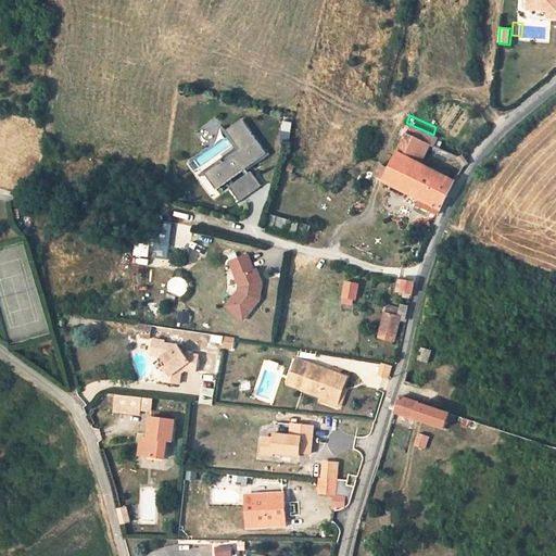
[(290,143),(293,123),(283,121),(280,141),(290,143)]
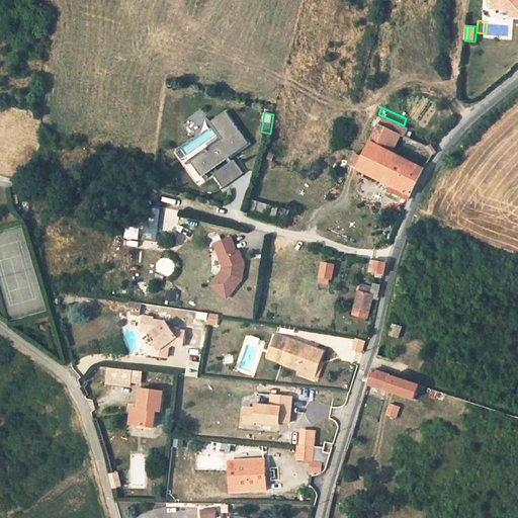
[(354,168),(391,184),(409,192),(421,168),(386,154),(396,133),(400,123),(378,114),(354,168)]
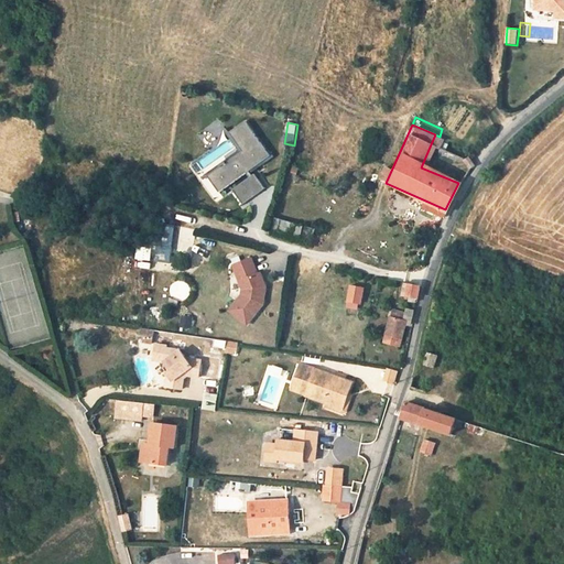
[(223,197),(272,159),(247,127),(232,138),(246,155),(212,182),(223,197)]
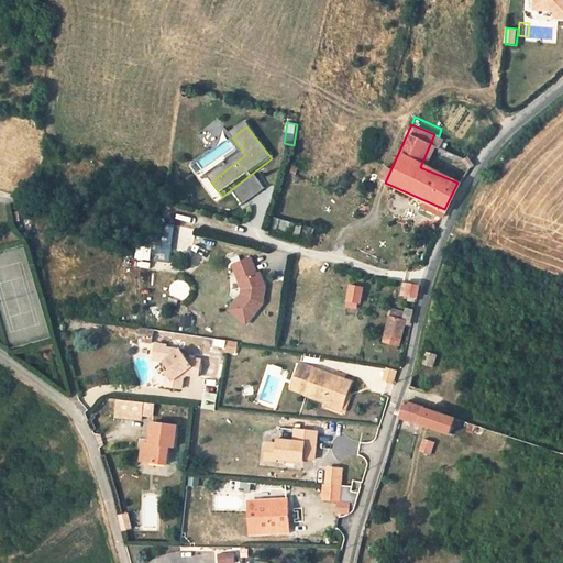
[(269,190),(258,177),(238,194),(249,208),(269,190)]
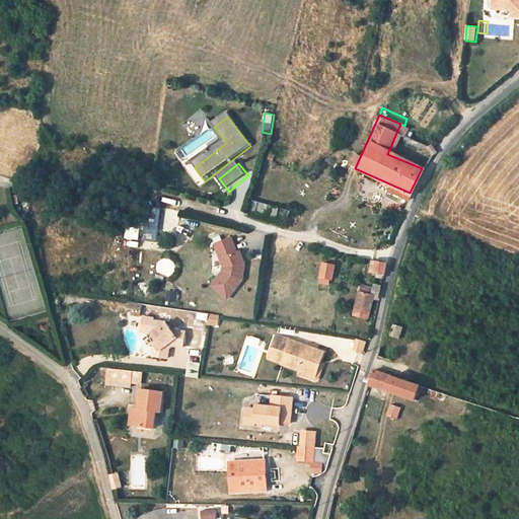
[(410,193),(391,184),(388,189),(408,198),(410,193)]
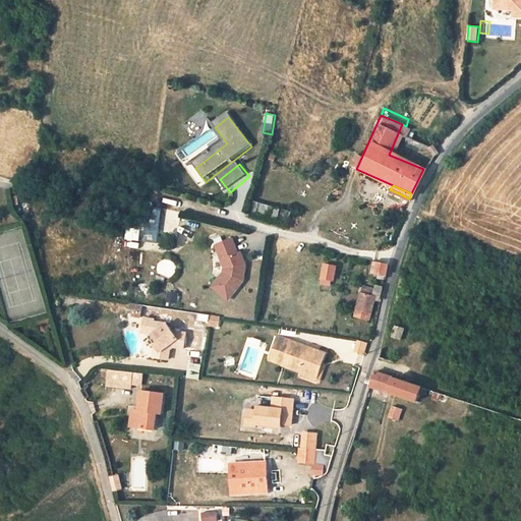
[(164,225),(164,208),(153,209),(153,226),(164,225)]
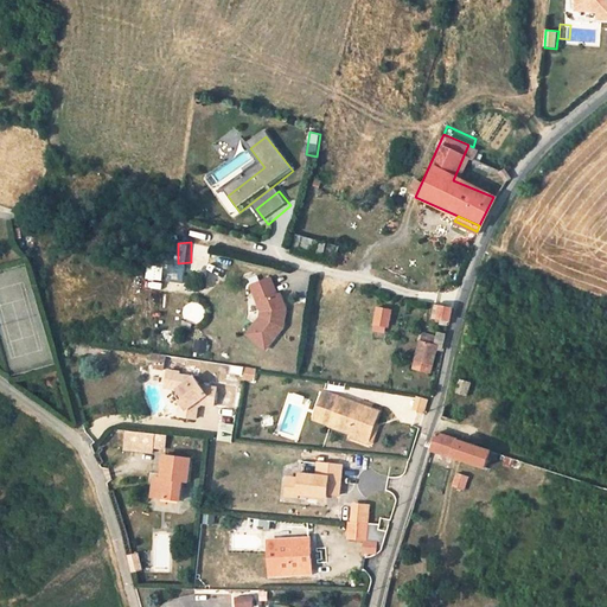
[(215,256),(215,286),(227,286),(228,257),(215,256)]
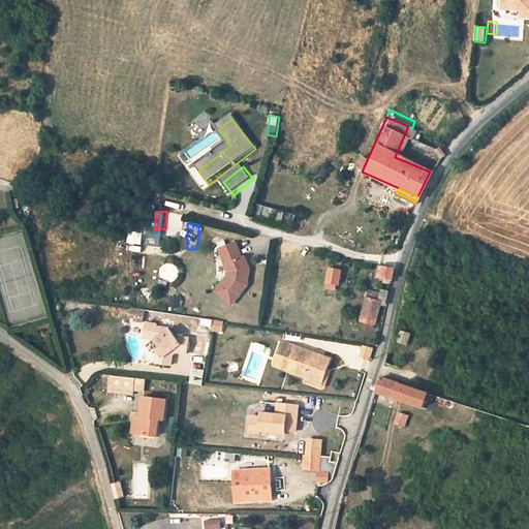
[(254,277),(254,272),(248,259),(246,260),(238,247),(222,253),(234,276),(230,281),(221,297),(238,308),(253,288),(254,283),(252,283),(252,277),(254,277)]
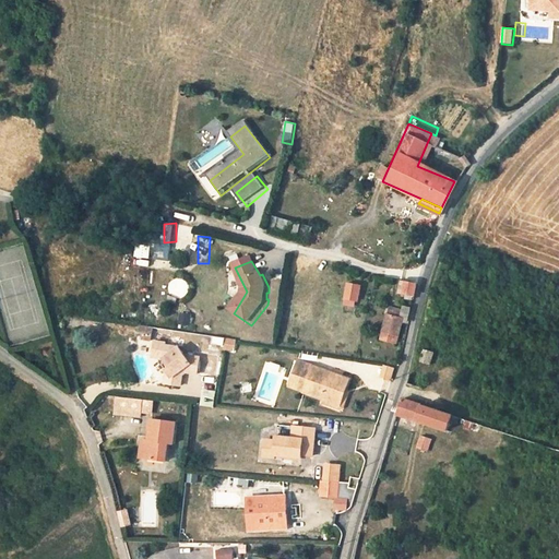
[(167,288),(182,300),(191,287),(177,276),(167,288)]
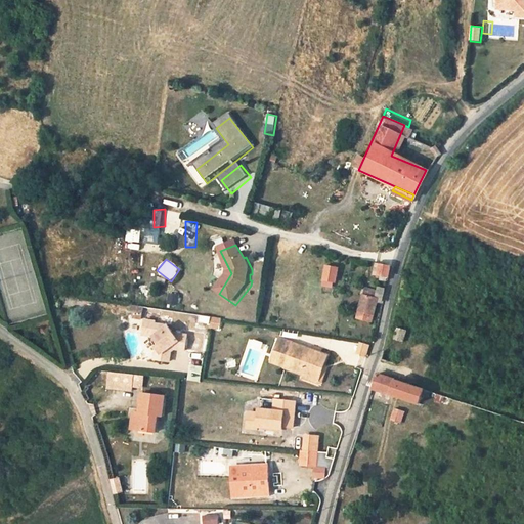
[(392,262),(379,260),(378,270),(389,272),(392,262)]
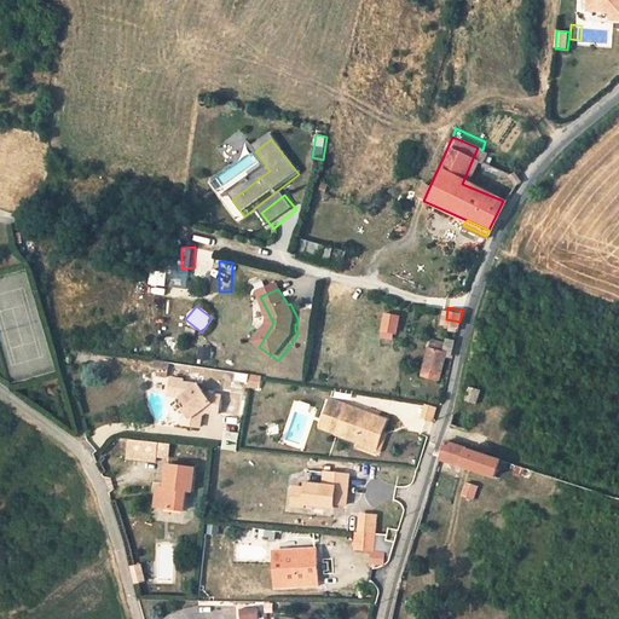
[(403,314),(389,311),(383,337),(394,341),(394,336),(399,336),(403,314)]
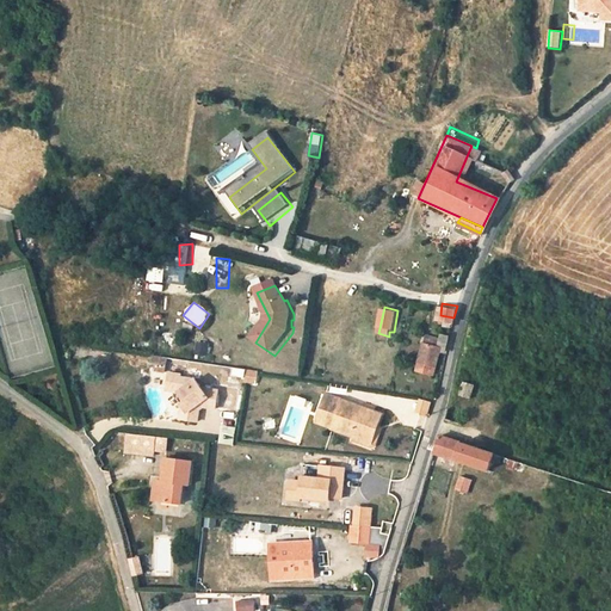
[(444,331),(431,328),(423,360),(437,364),(439,359),(443,360),(445,347),(448,335),(444,334),(444,331)]
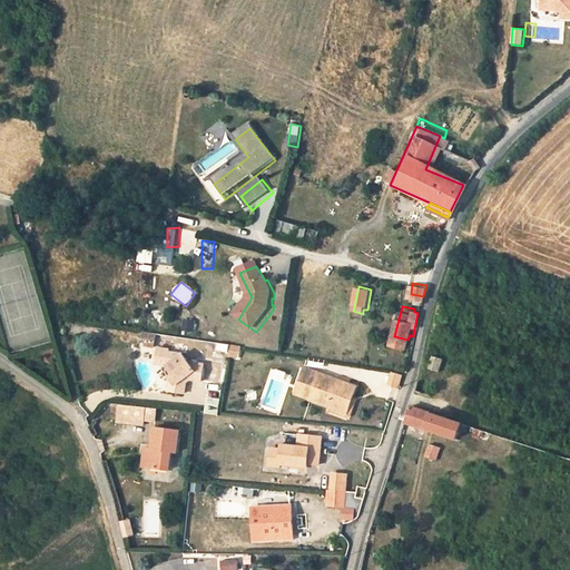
[(195,333),(197,322),(184,318),(182,330),(195,333)]
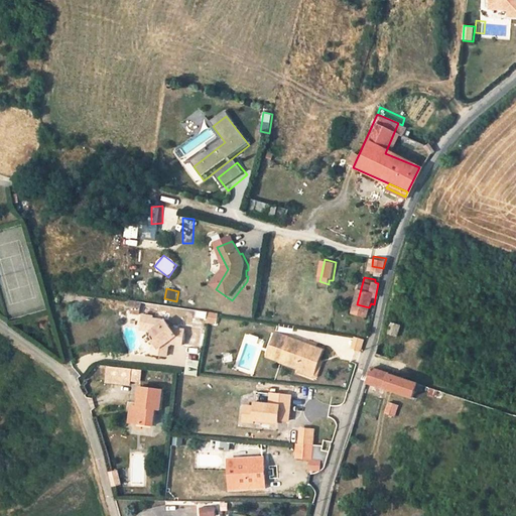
[(132,304),(119,303),(118,308),(124,309),(123,315),(131,316),(132,304)]
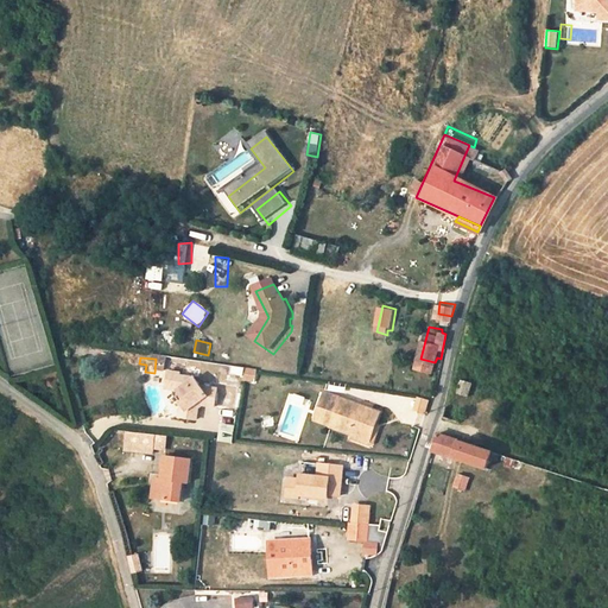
[(244,382),(257,382),(257,368),(245,368),(244,382)]
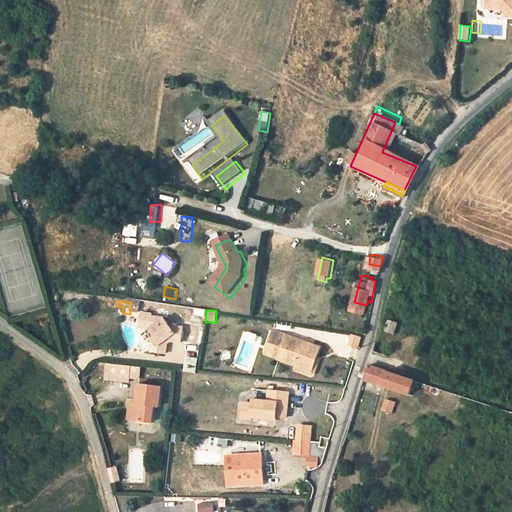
[(156,345),(160,349),(160,357),(169,357),(168,349),(174,343),(184,345),(184,330),(172,330),(162,323),(152,323),(152,319),(142,318),(141,333),(153,334),(160,341),(156,345)]
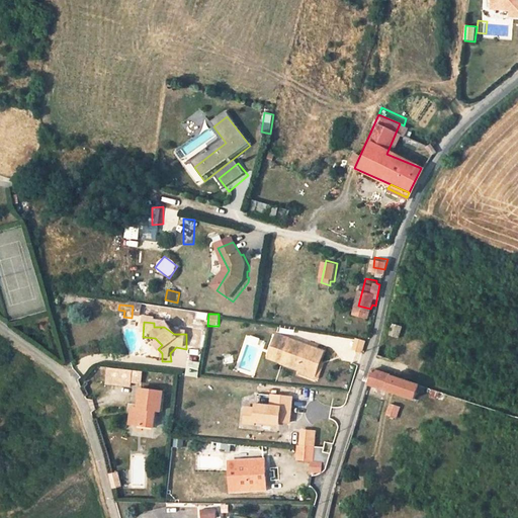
[(403,327),(395,324),(390,338),(399,340),(403,327)]
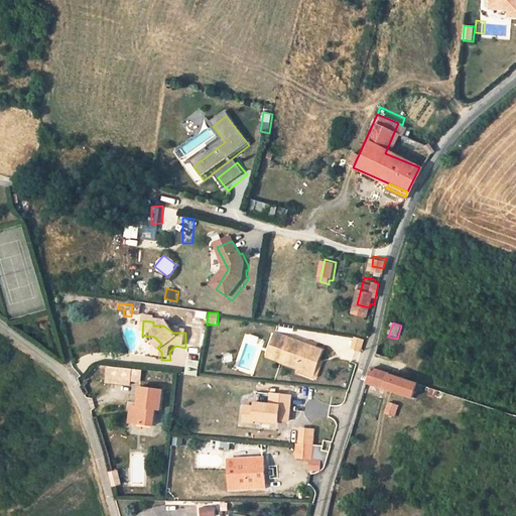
[(202,349),(204,333),(197,332),(195,348),(202,349)]
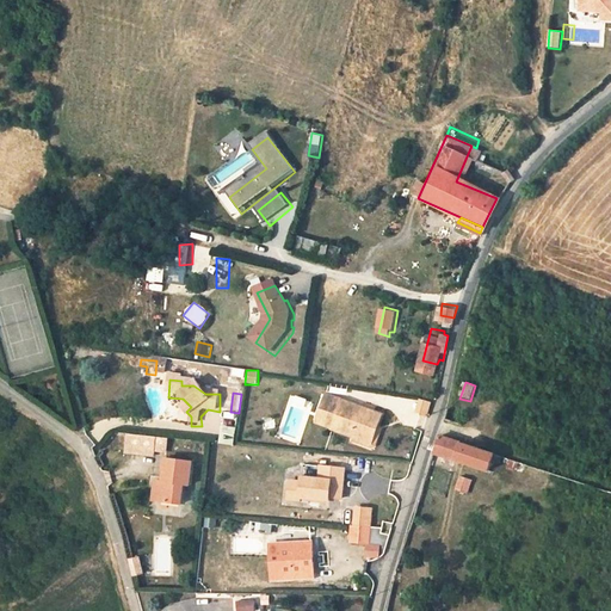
[(333,430),(371,442),(380,414),(325,395),(316,420),(334,426),(333,430)]
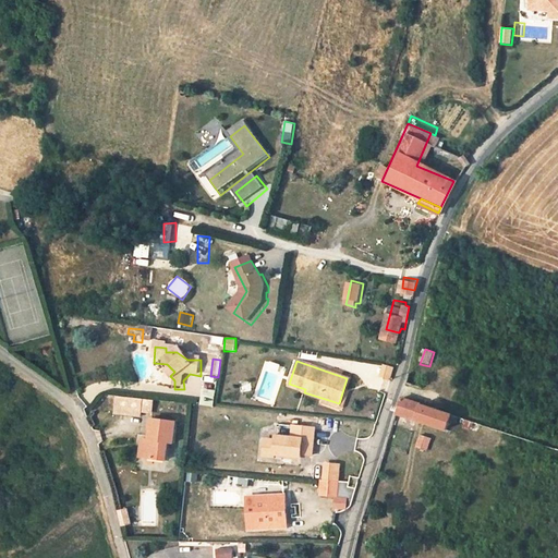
[(392,380),(395,366),(383,365),(381,379),(392,380)]
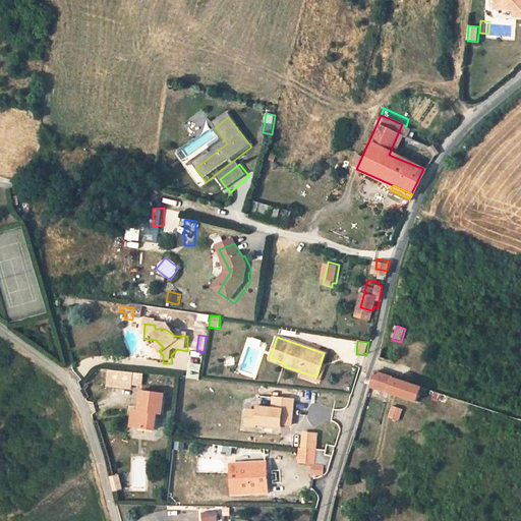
[(225,359),(226,367),(236,365),(235,358),(225,359)]
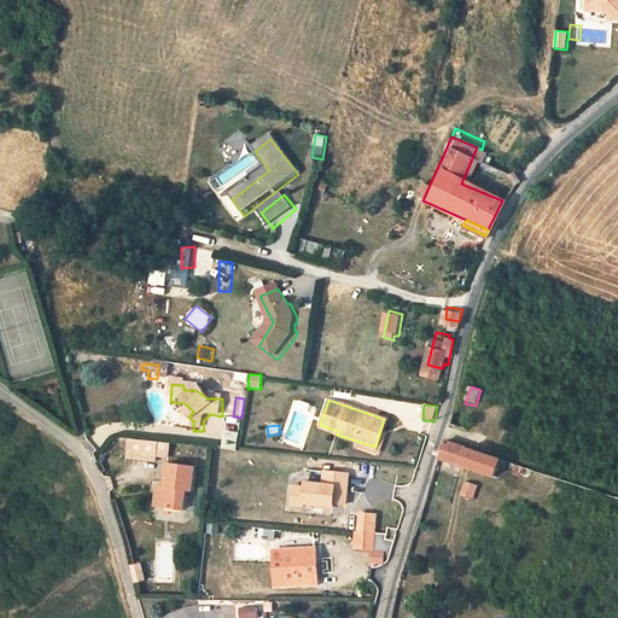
[(170,461),(170,442),(128,439),(127,460),(170,461)]
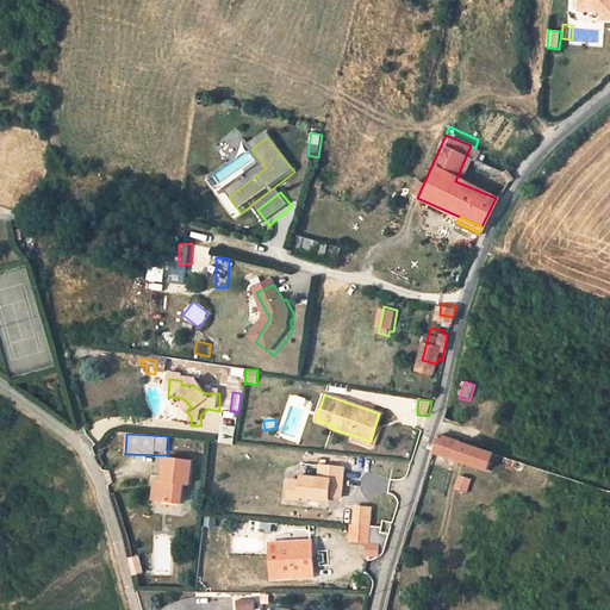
[(441,440),(439,455),(490,472),(496,456),(441,440)]
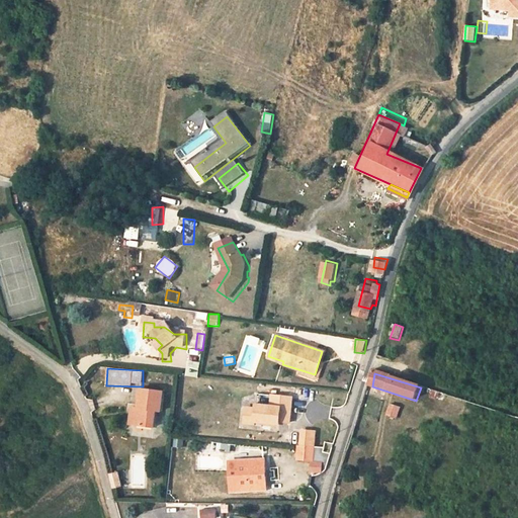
[(166,414),(167,394),(146,392),(144,412),(141,412),(140,430),(160,432),(160,414),(166,414)]
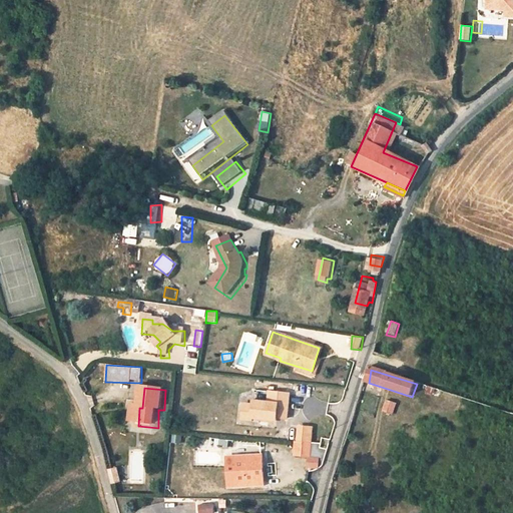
[(261,401),(261,407),(249,406),(248,421),(263,422),(264,419),(283,421),(283,418),(294,418),(296,395),(285,393),(284,403),(261,401)]
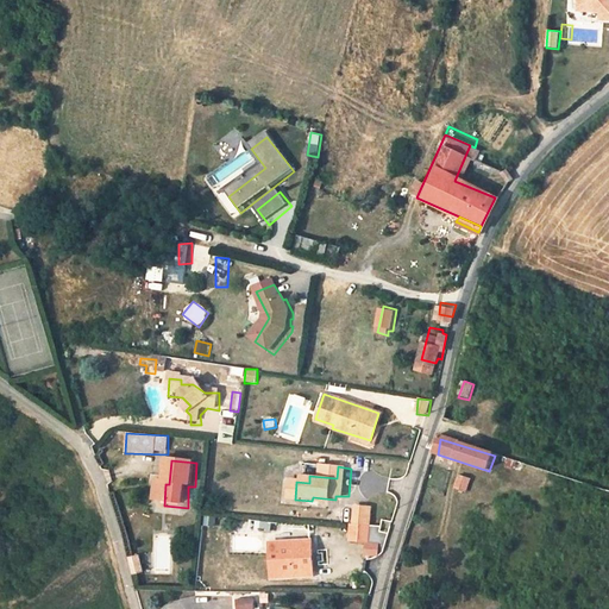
[(264,472),(264,503),(281,503),(281,472),(264,472)]
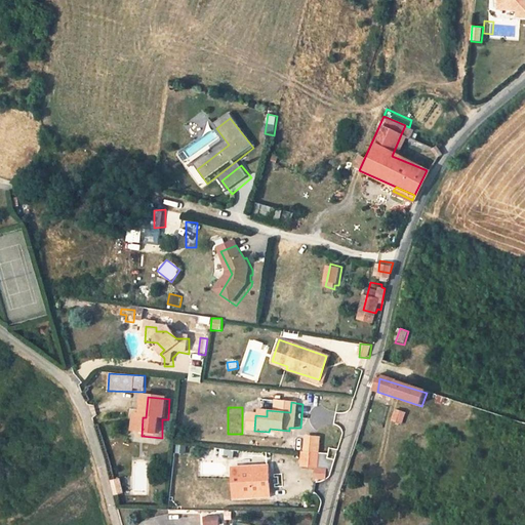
[(406,415),(397,412),(393,423),(402,427),(406,415)]
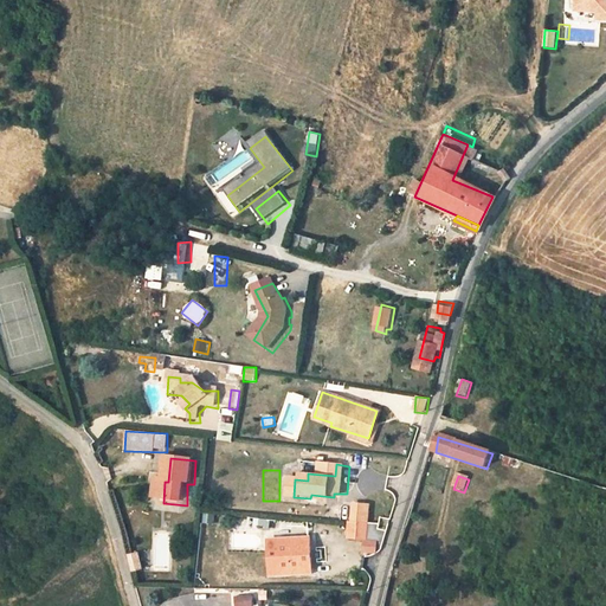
[(358,522),(358,539),(374,540),(376,523),(358,522)]
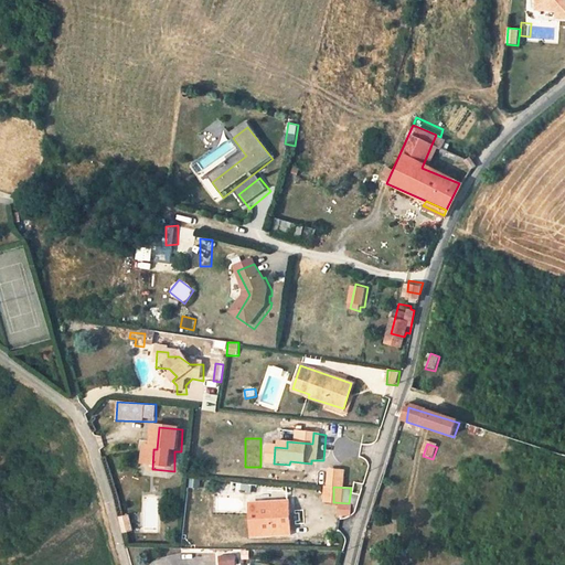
[(160,516),(161,497),(144,496),(142,515),(160,516)]
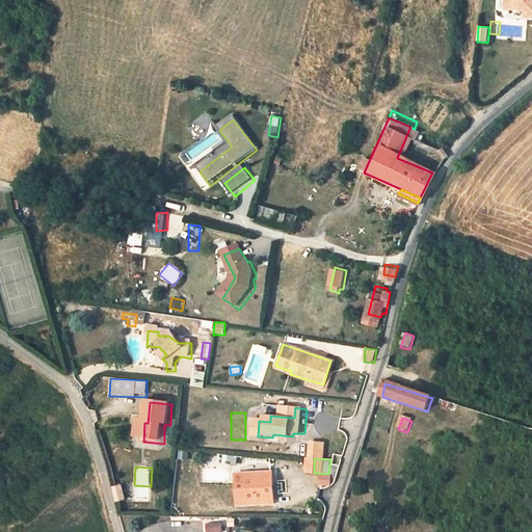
[(204,470),(205,483),(229,482),(228,468),(204,470)]
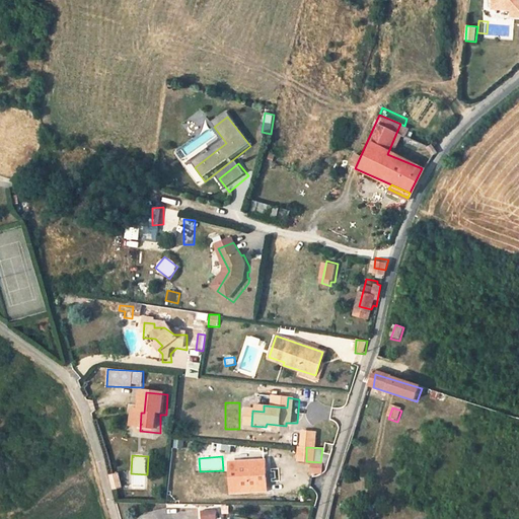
[(276,485),(273,461),(237,466),(241,495),(260,493),(258,488),(276,485)]
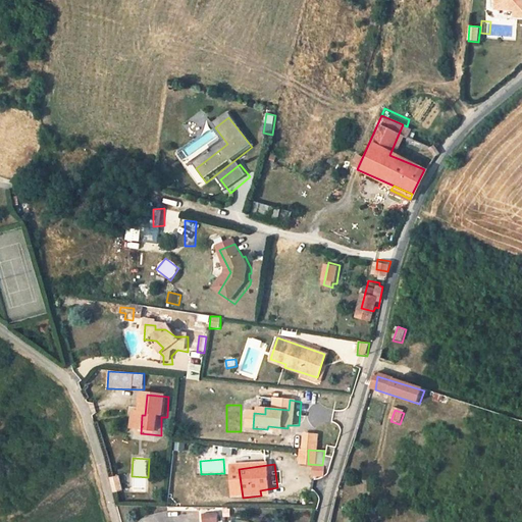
[(113,493),(123,491),(121,476),(110,478),(113,493)]
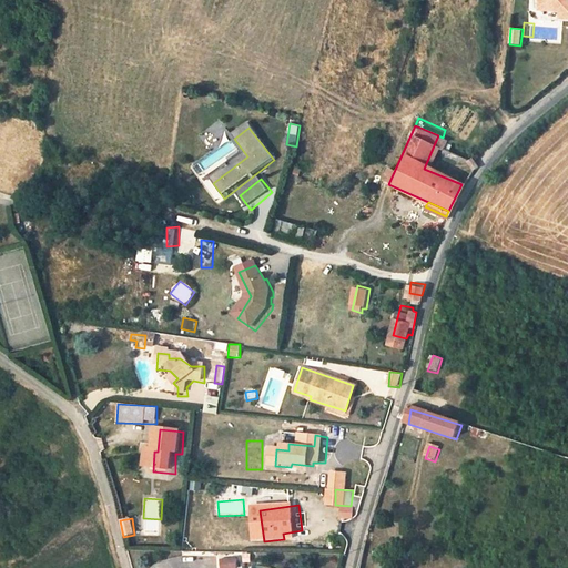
[(240,567),(249,567),(246,558),(231,560),(232,567),(240,567)]
